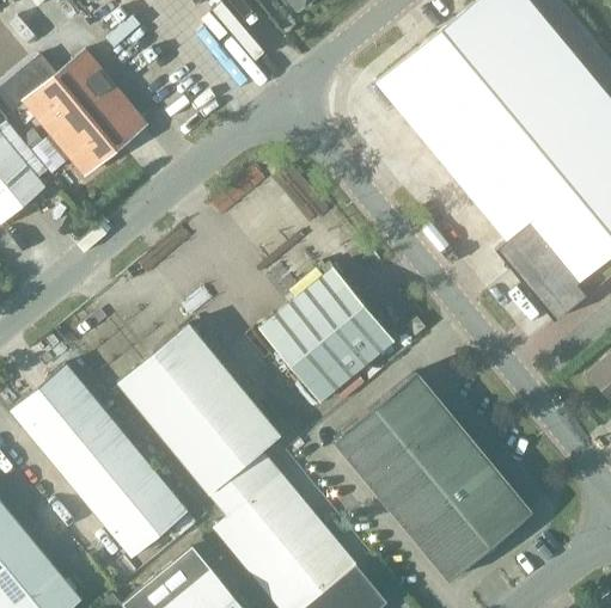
[(287,0),(298,12),(312,0),(287,0)]
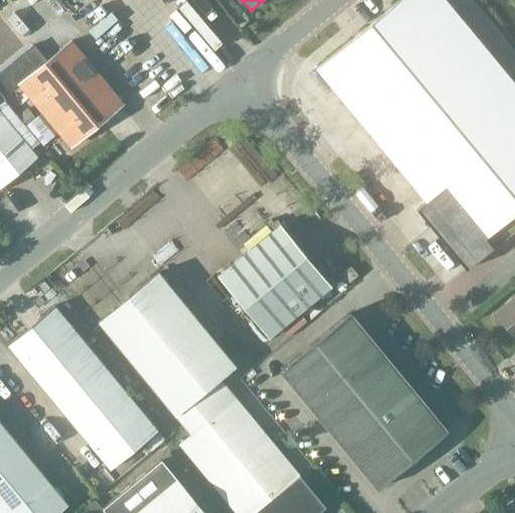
[(514,84),(445,0),(401,0),(317,70),(428,204),(417,213),(429,227),(466,272),(488,253),(493,249),(485,240),(514,215),(514,84)]
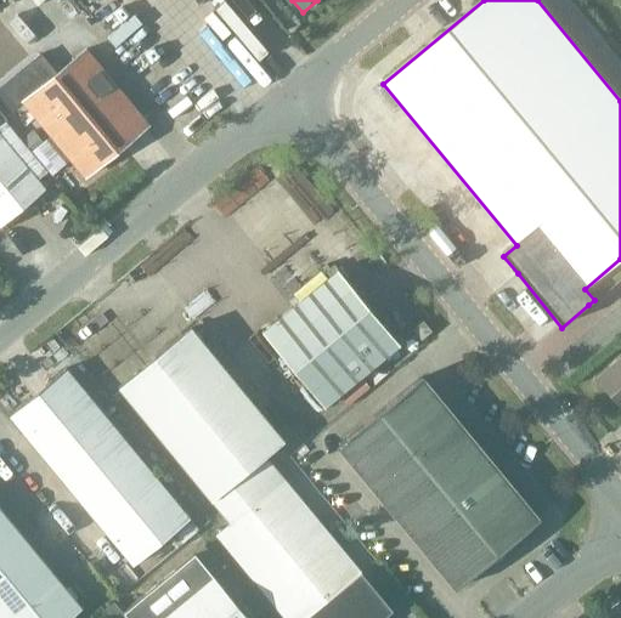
[(23,72),(0,90),(0,91),(17,112),(24,106),(85,179),(150,126),(88,51),(57,77),(41,57),(23,72)]
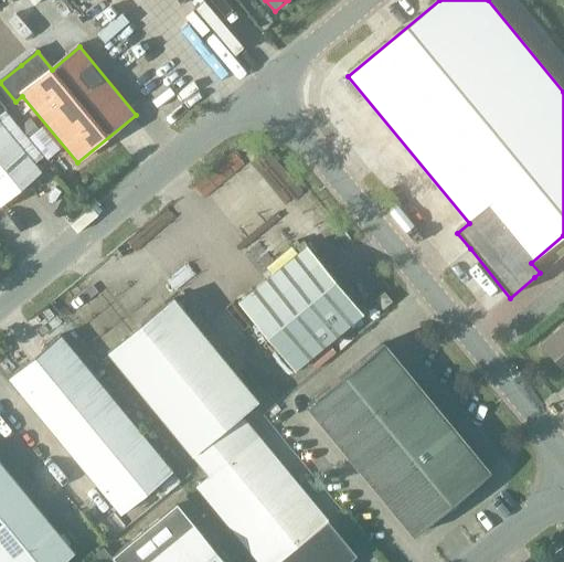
[(31,122),(20,130),(28,140),(39,131),(31,122)]
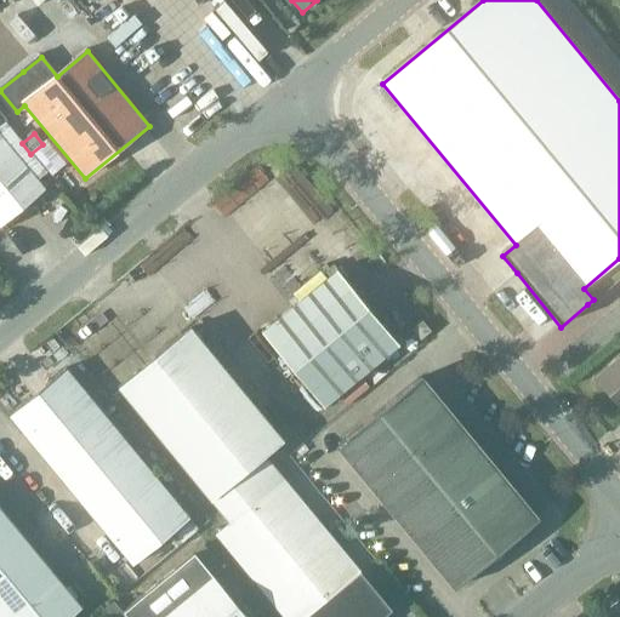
[(0,228),(1,229),(46,193),(0,136),(0,228)]
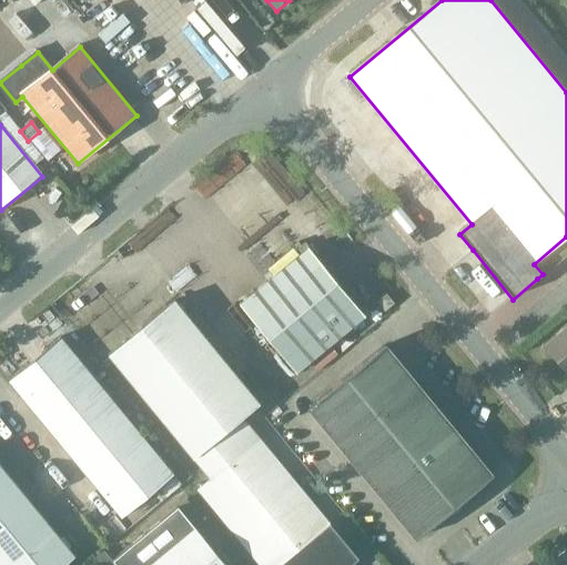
[(297,374),(366,318),(310,249),(240,305),(297,374)]
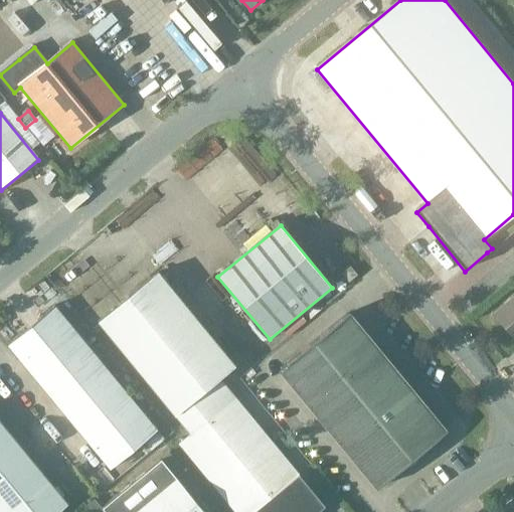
[(357,276),(351,269),(350,268),(342,275),(349,283),(357,276)]
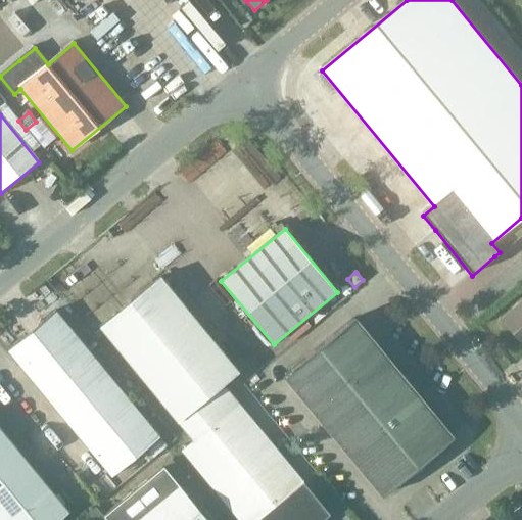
[(101,327),(195,440),(183,452),(238,519),(324,519),(330,515),(224,387),(239,375),(161,277),(101,327)]
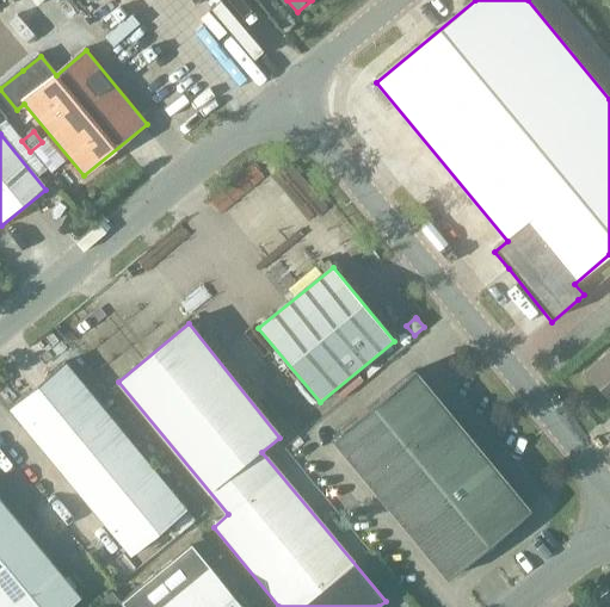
[(609,354),(589,373),(609,398),(609,354)]
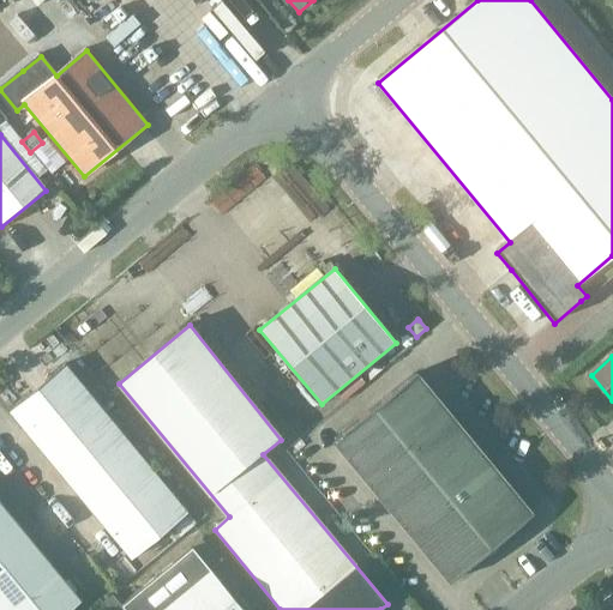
[(31,436),(86,390),(66,366),(11,411),(31,436)]
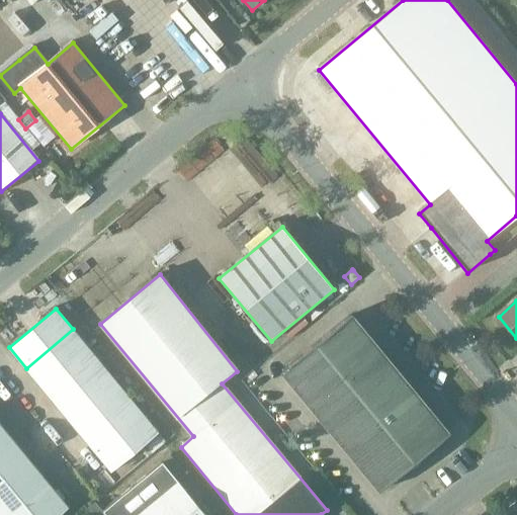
[(446,438),(366,339),(350,320),(286,371),(382,490),(446,438)]
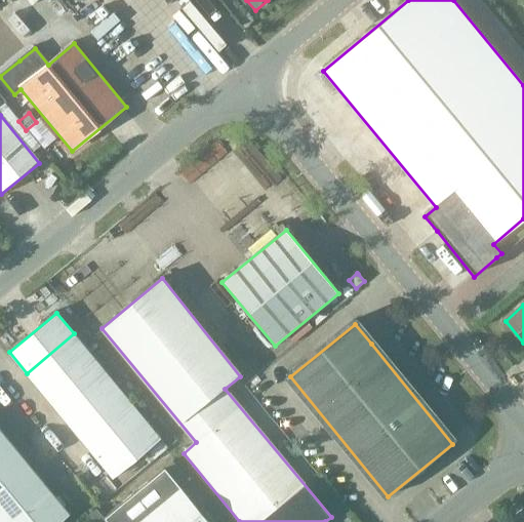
[(44,395),(91,355),(74,333),(27,373),(44,395)]
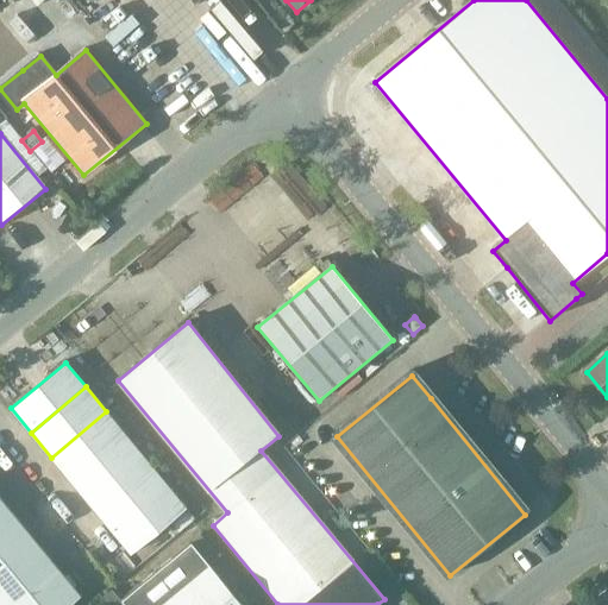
[(71,481),(126,436),(106,411),(51,458),(71,481)]
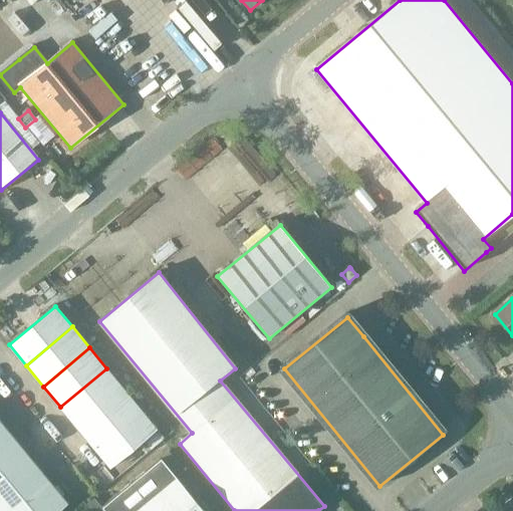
[(77,428),(123,389),(106,368),(60,407),(77,428)]
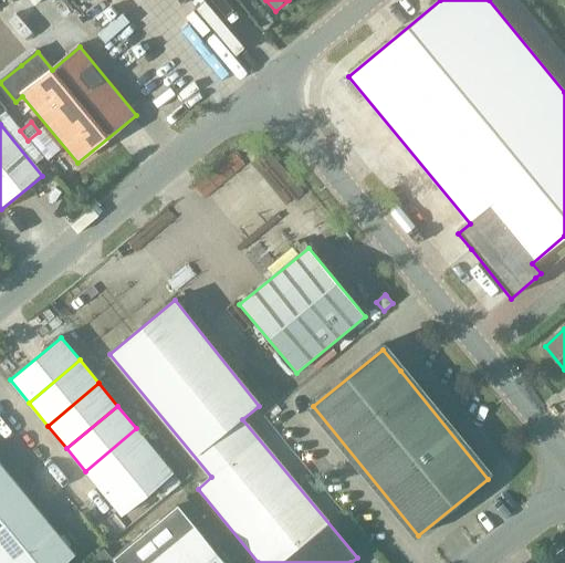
[(104,493),(155,451),(136,428),(85,471),(104,493)]
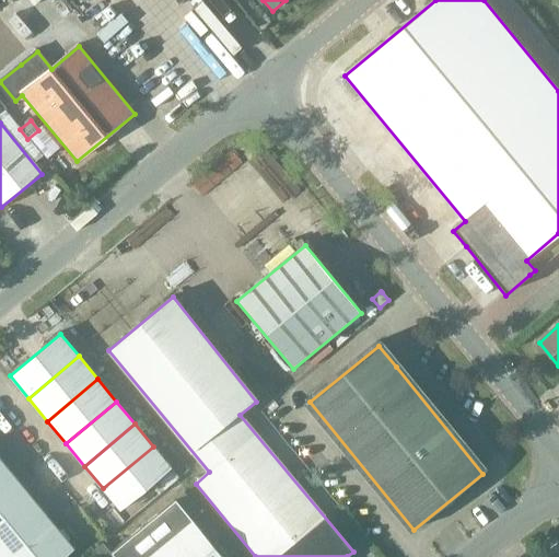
[(153,447),(103,488),(121,511),(173,470),(153,447)]
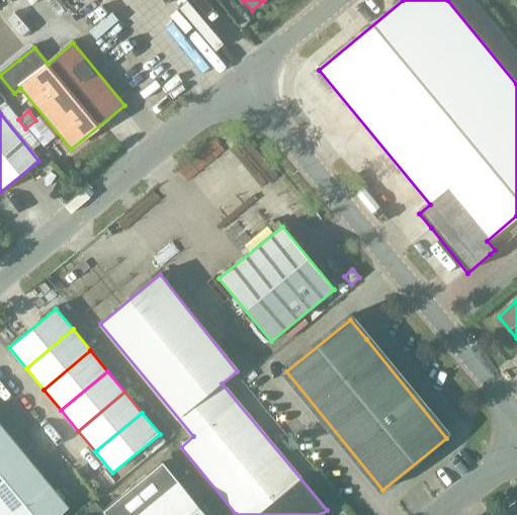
[(0,447),(11,439),(0,425),(0,447)]
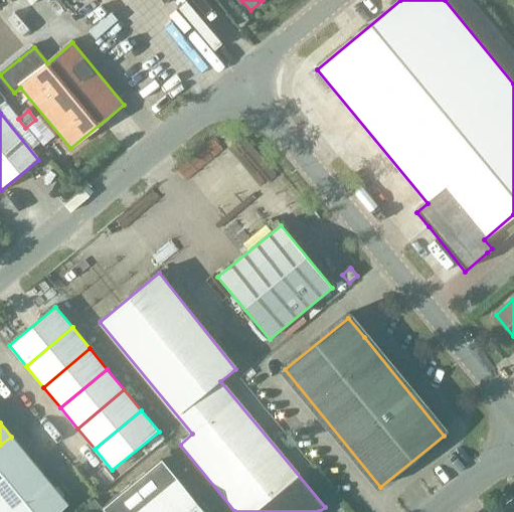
[(0,484),(30,460),(11,437),(0,445),(0,484)]
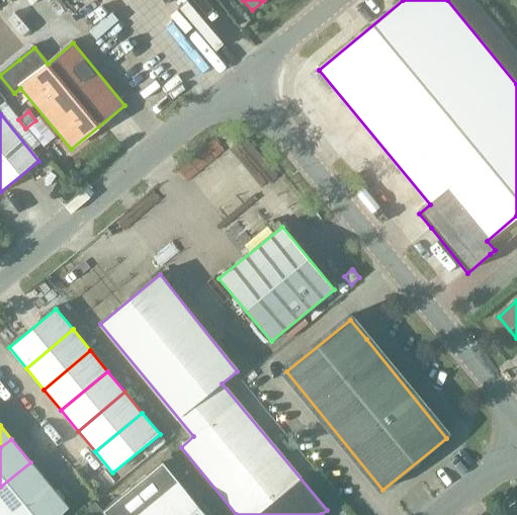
[(13,514),(50,486),(30,462),(0,487),(0,514),(13,514)]
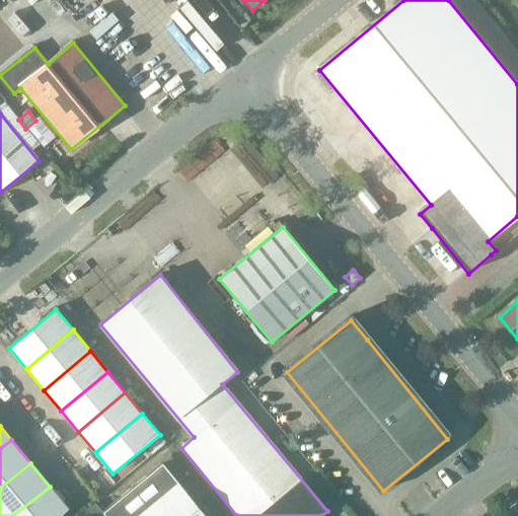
[(206,515),(178,483),(163,464),(103,514),(96,505),(85,515),(206,515)]
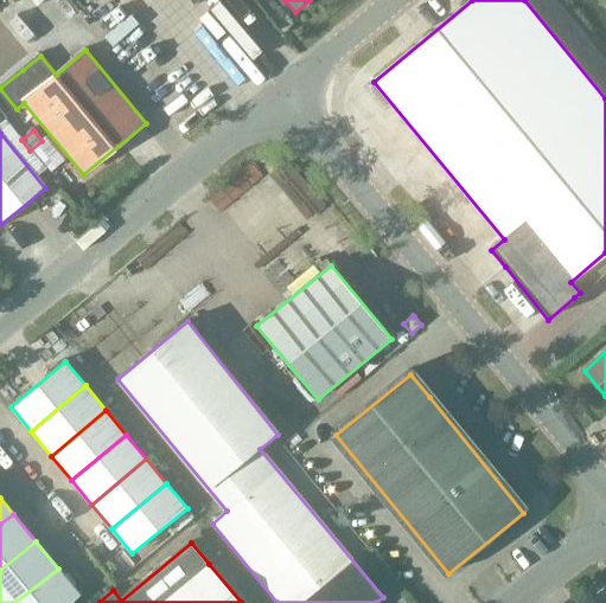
[(58,569),(16,602),(72,602),(81,596),(58,569)]
